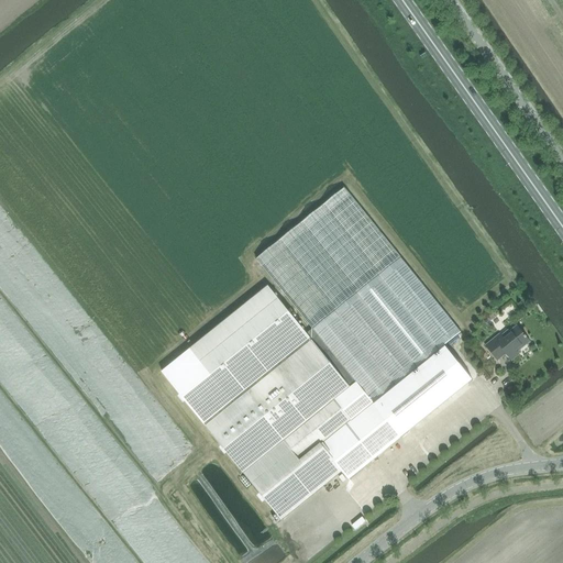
[(318,335),(381,412),(388,406),(381,397),(445,345),(461,332),(344,188),(256,260),(312,329),(318,335)]
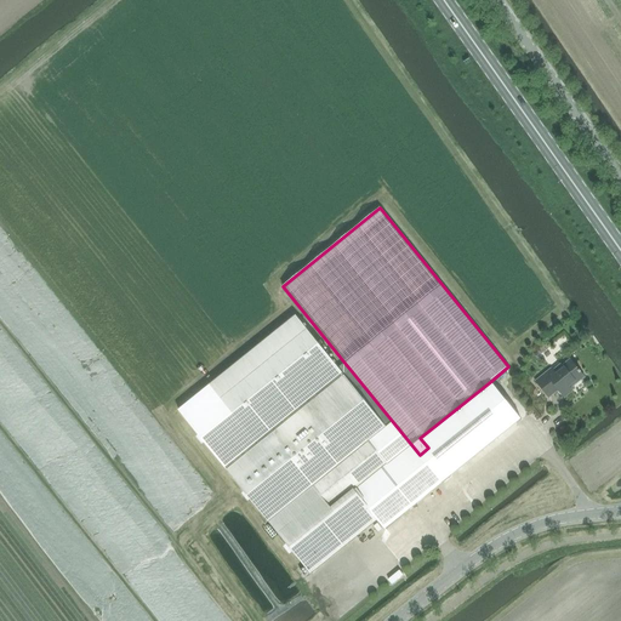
[(296,315),(178,410),(226,468),(343,374),(296,315)]
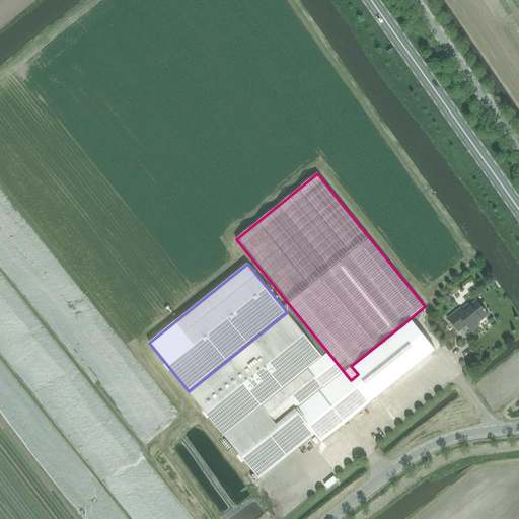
[(476,324),(489,315),(476,301),(463,311),(460,308),(448,318),(458,331),(466,324),(472,332),(478,326),(476,324)]
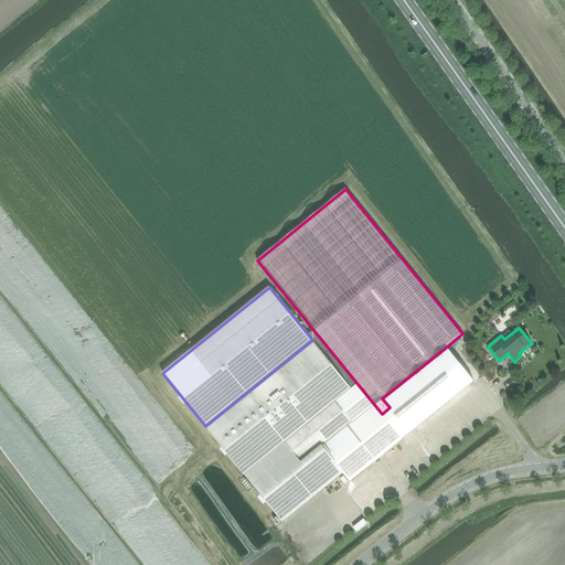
[(402,439),(382,414),(319,337),(247,395),(206,428),(283,522),(343,472),(351,481),(402,439)]
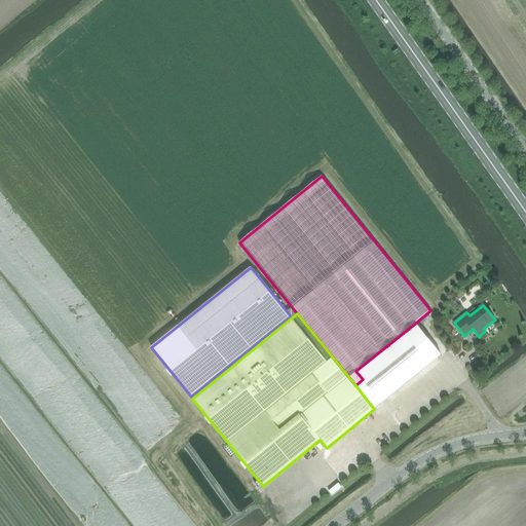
[(363,379),(355,385),(374,409),(375,410),(443,355),(416,323),(355,371),(363,379)]
